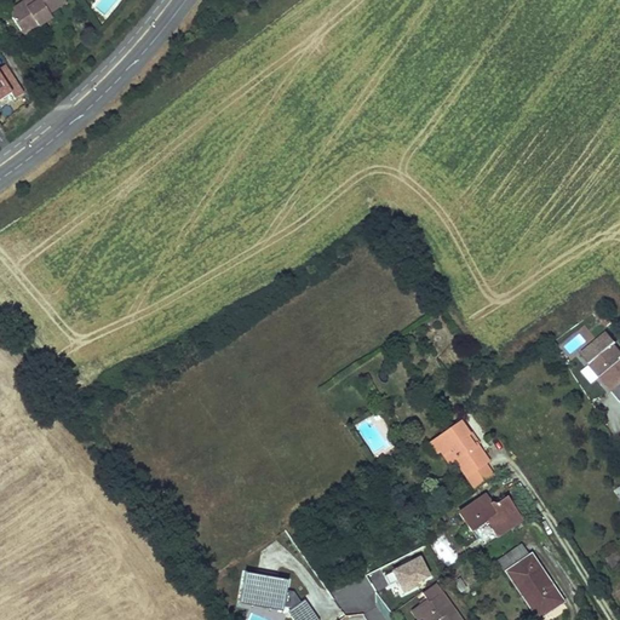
[(34,4),(30,0),(27,0),(9,12),(21,32),(36,22),(39,27),(52,17),(50,13),(65,3),(63,0),(38,0),(39,1),(34,4)]
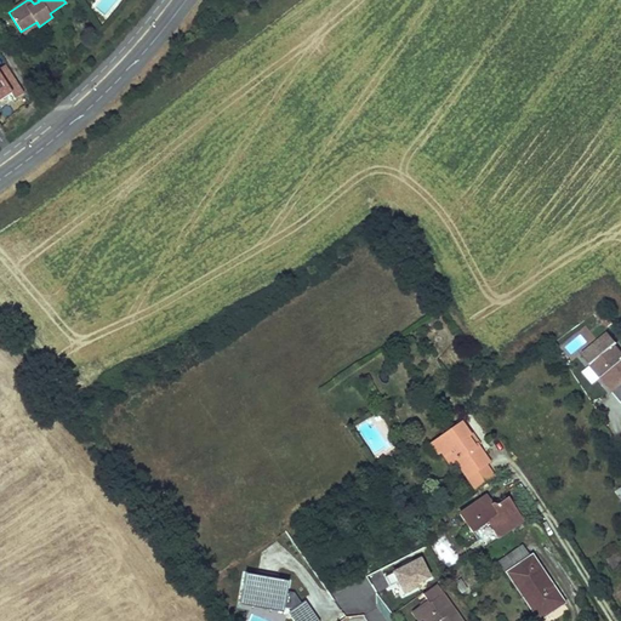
[(24,36),(39,27),(36,22),(21,32),(24,36)]
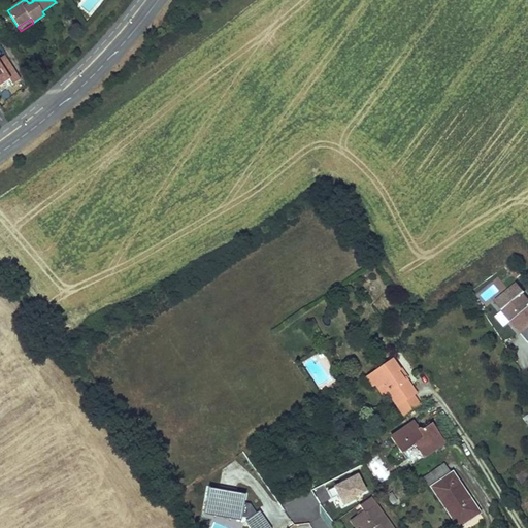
[(22,78),(19,73),(5,55),(0,58),(0,85),(10,78),(13,84),(22,78)]
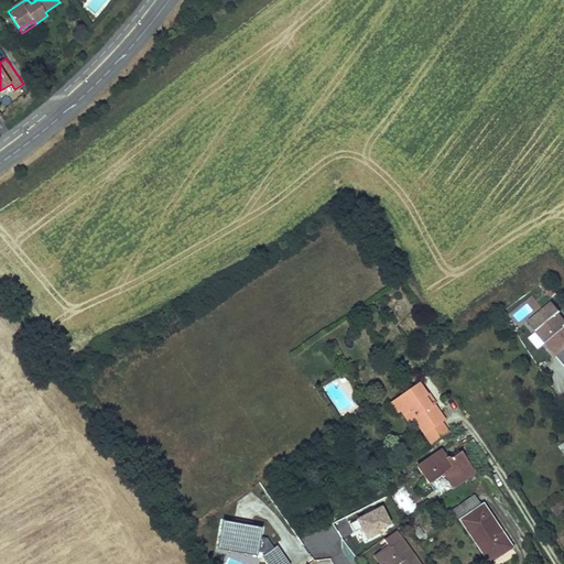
[(563,317),(560,313),(562,311),(554,302),(530,322),(538,332),(543,327),(553,339),(548,343),(548,344),(563,364),(563,317)]
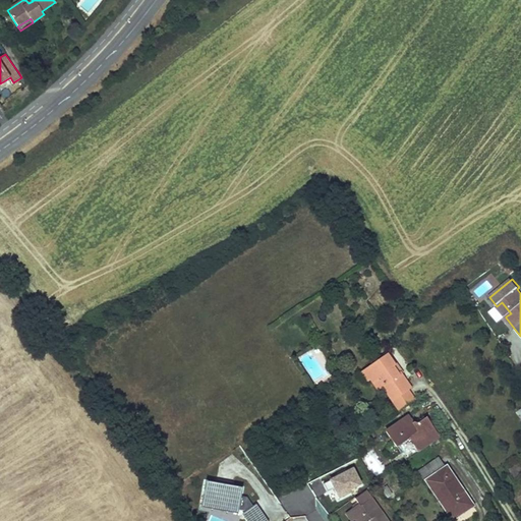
[(502,302),(497,306),(506,316),(511,313),(502,302)]
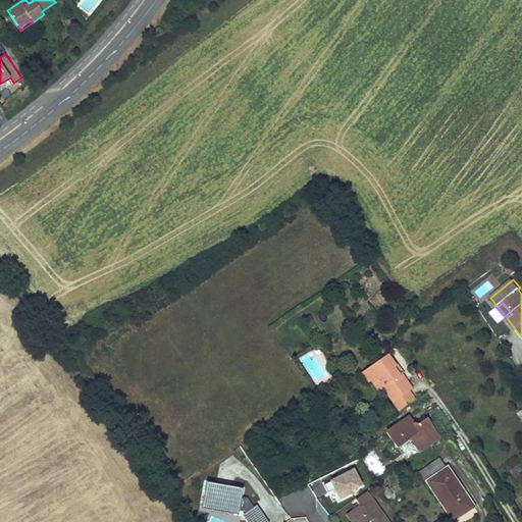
[(412,387),(402,374),(399,376),(393,368),(396,365),(388,356),(369,369),(374,377),(371,379),(378,390),(382,387),(399,411),(415,401),(408,390),(412,387)]
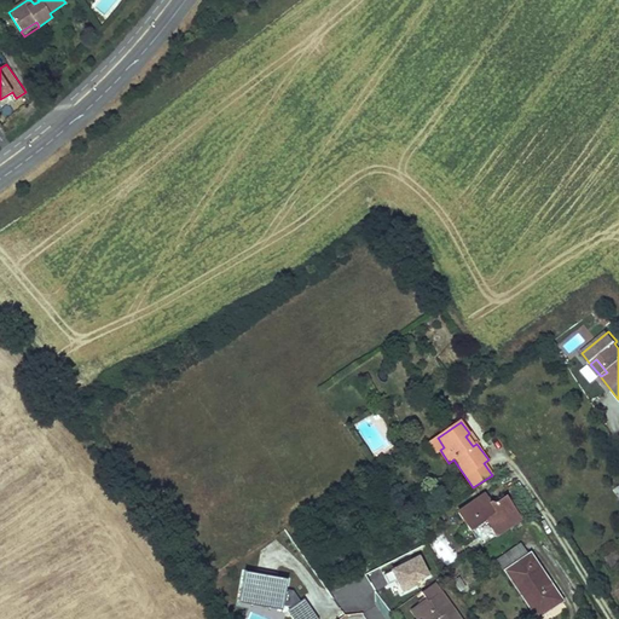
[(476,444),(469,433),(466,437),(473,446),(476,444)]
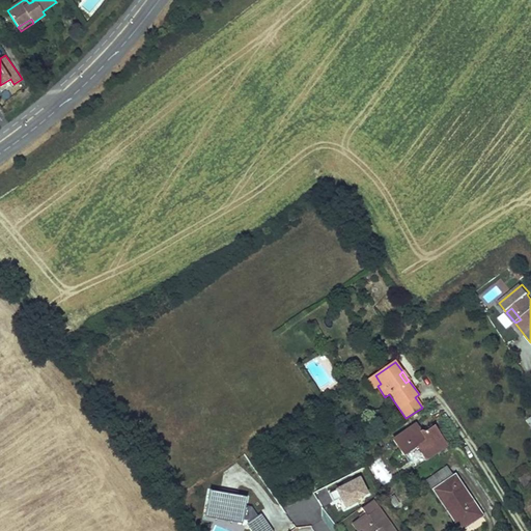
[(374,388),(378,386),(381,384),(375,375),(369,380),(374,388)]
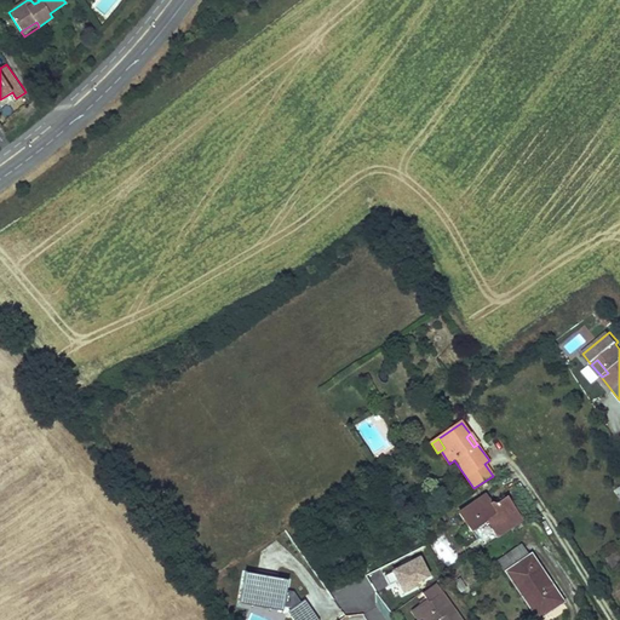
[(487,522),(498,538),(523,521),(507,498),(497,505),(492,505),(486,495),(459,514),(471,532),(487,522)]
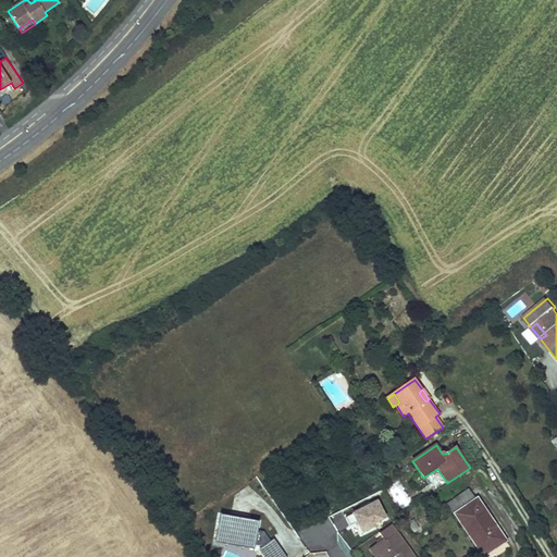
[(397,482),(387,487),(398,507),(409,500),(397,482)]
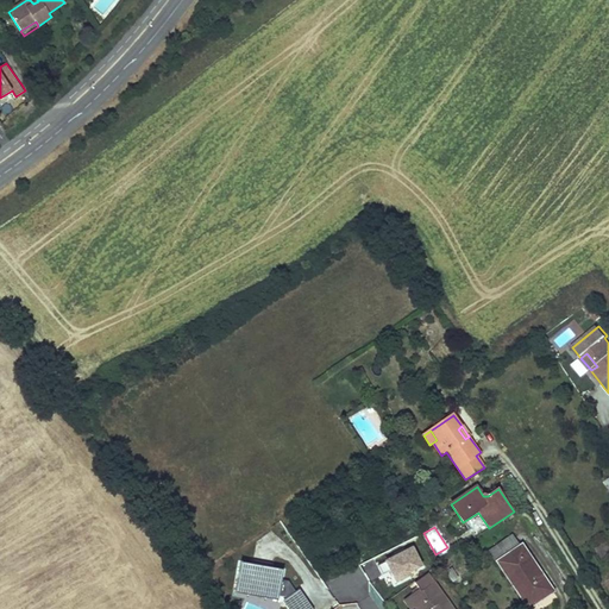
[(489,551),(496,562),(520,546),(513,535),(489,551)]
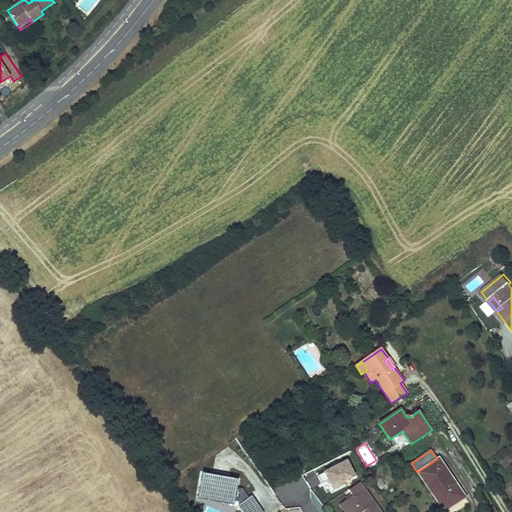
[(450,450),(447,452),(473,491),(476,488),(450,450)]
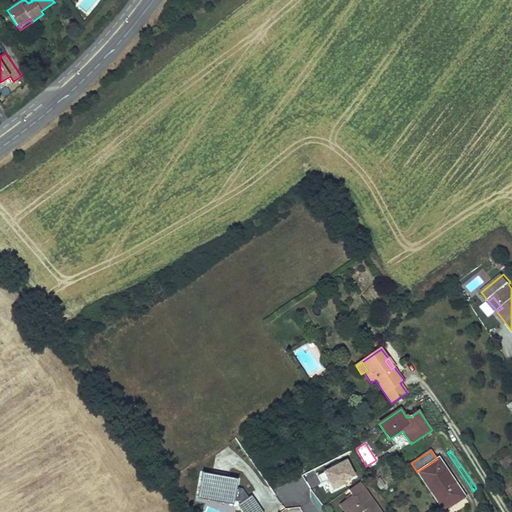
[(332,488),(357,477),(348,457),(323,468),(332,488)]
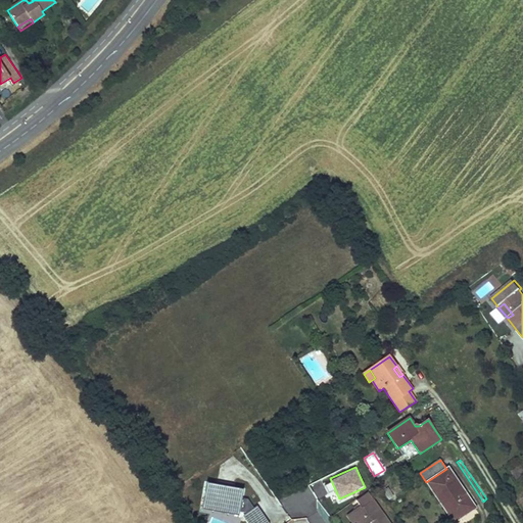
[(448,468),(446,469),(426,482),(439,503),(444,500),(458,520),(475,508),(448,468)]
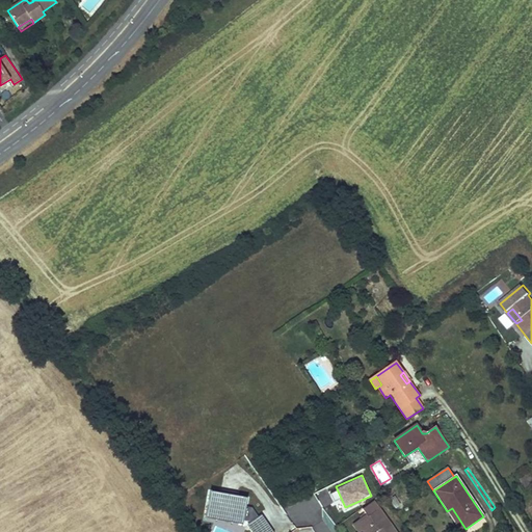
[(258,520),(250,510),(244,510),(245,502),(235,500),(218,499),(208,497),(205,520),(243,524),(248,527),(258,520)]
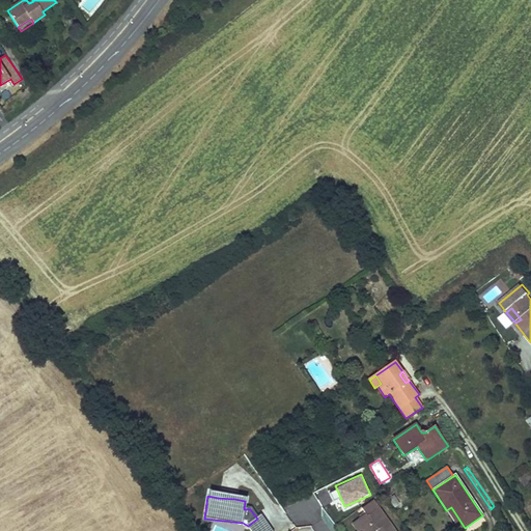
[(394,530),(373,500),(361,508),(364,514),(361,516),(352,523),(358,530),(361,529),(362,530),(394,530)]
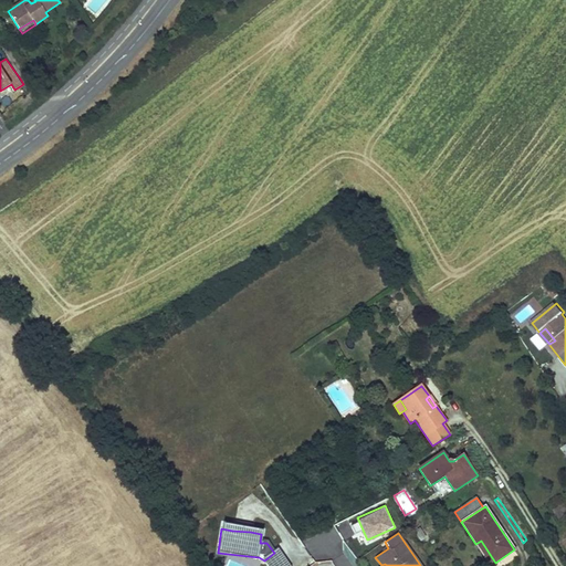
[(481,541),(475,544),(491,565),(495,563),(481,541)]
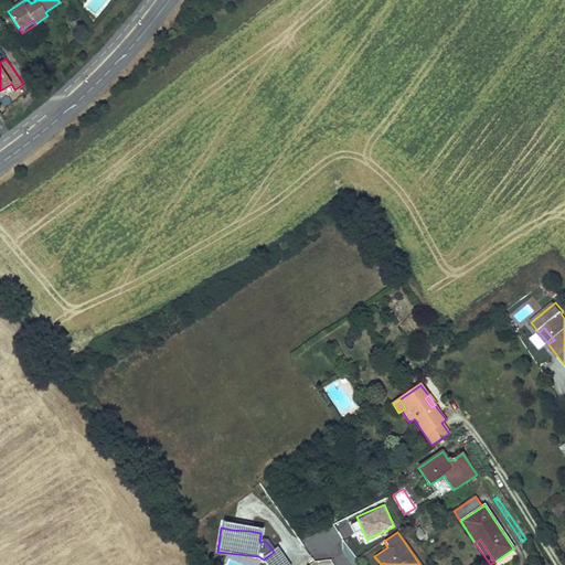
[(274,552),(264,560),(268,564),(289,564),(276,548),(274,552)]
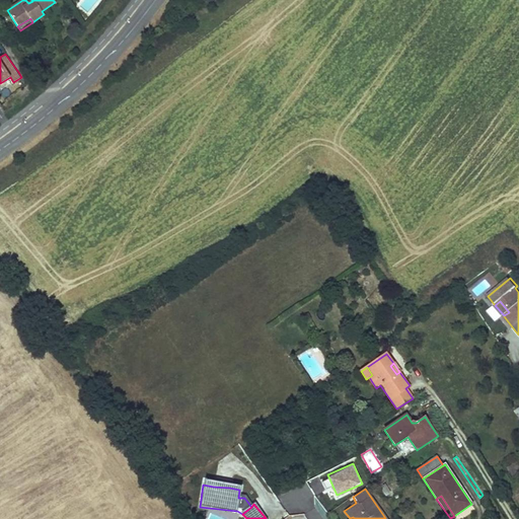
[(236,515),(237,511),(200,507),(200,511),(236,515)]
